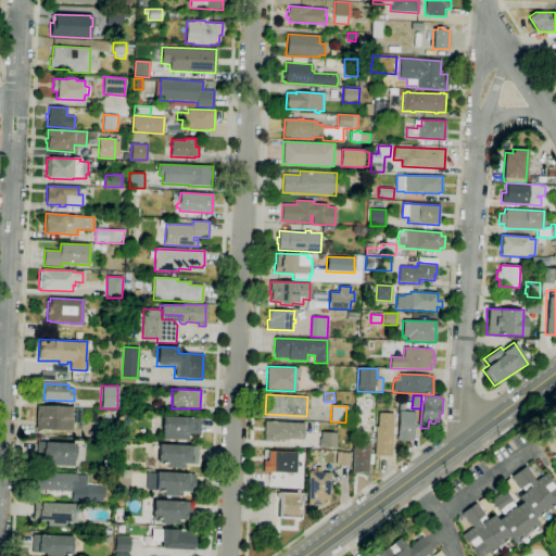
[(72,430),(36,429),(37,406),(73,407),(72,430)]
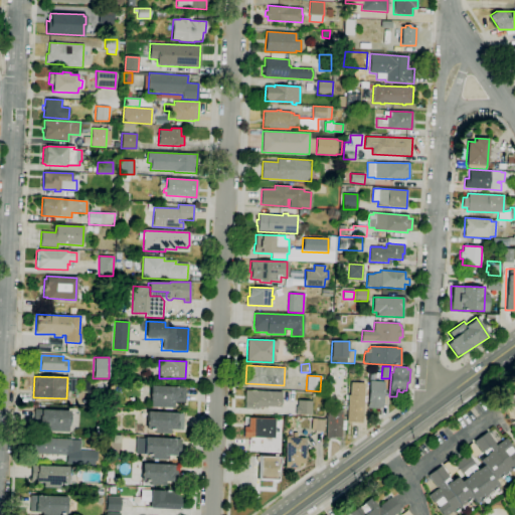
[(379,408),(368,408),(369,381),(385,382),(383,407),(379,407),(379,408)]
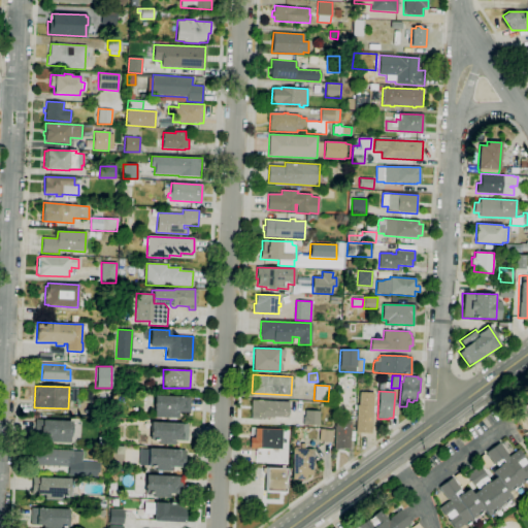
[(371,433),(355,432),(357,405),(359,405),(359,392),(373,393),(371,433)]
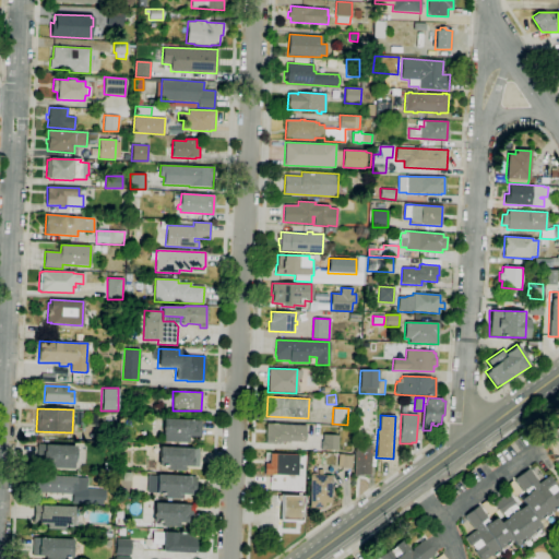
[(188,443),(162,441),(163,419),(194,420),(201,421),(200,436),(188,436),(188,443)]
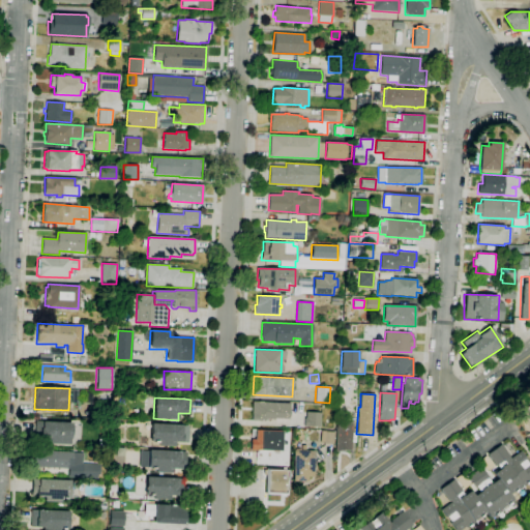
[(266,421),(252,421),(253,402),(290,404),(290,420),(266,419),(266,421)]
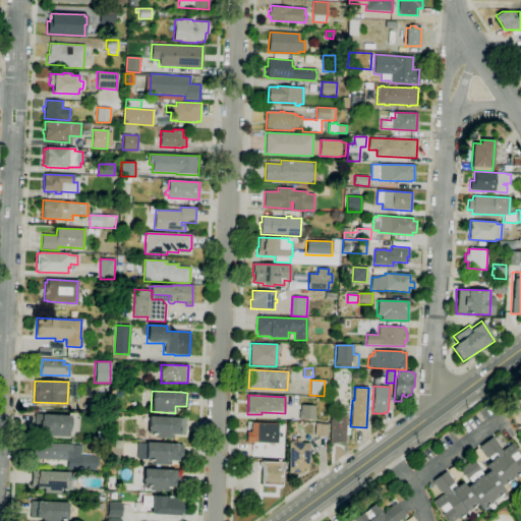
[(315,420),(298,419),(299,404),(315,405),(315,420)]
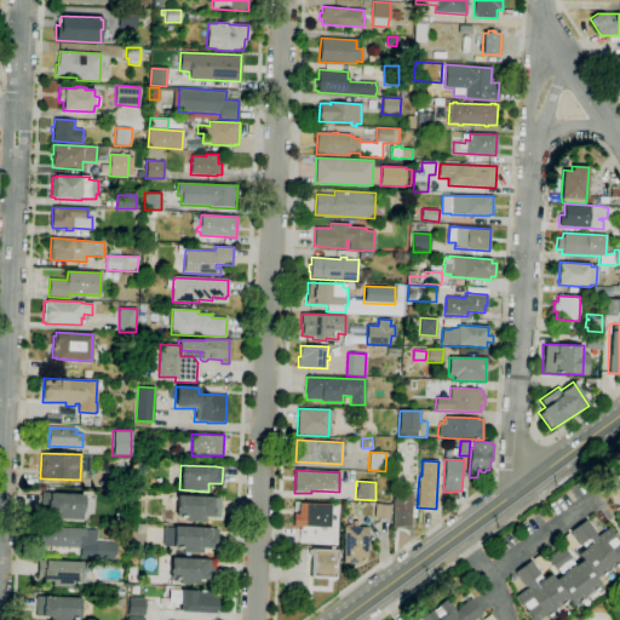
[(82,520),(53,518),(53,511),(41,511),(41,493),(85,494),(84,512),(82,512),(82,520)]
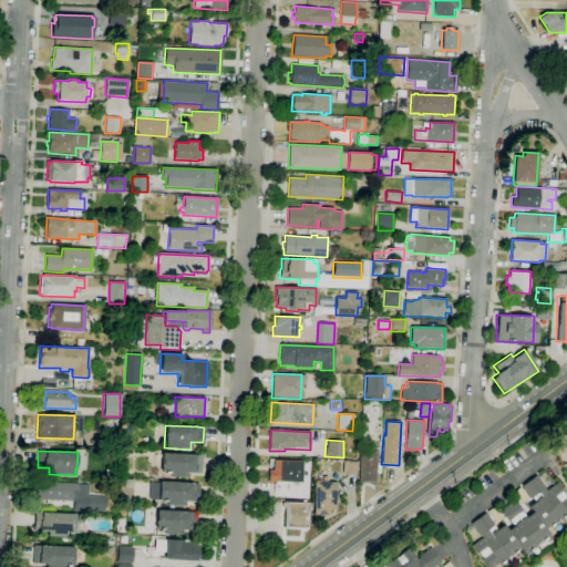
[(368,483),(359,483),(360,452),(378,452),(375,482),(368,482),(368,483)]
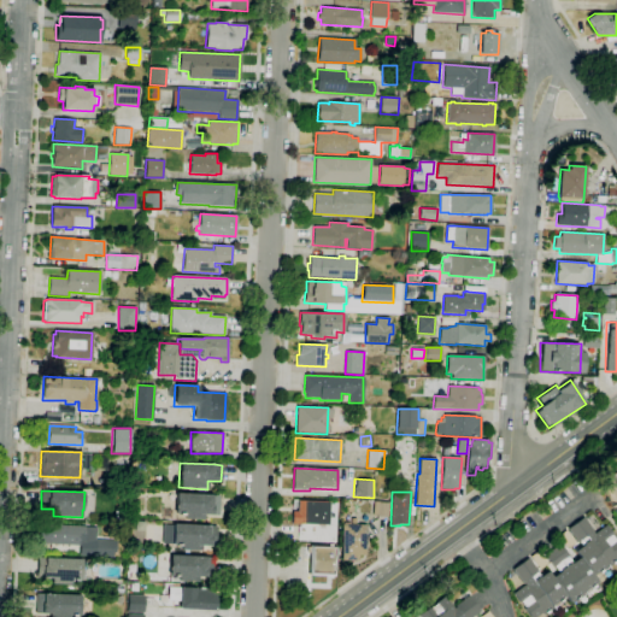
[(204,519),(183,519),(184,515),(176,515),(176,493),(212,495),(219,495),(218,515),(204,515),(204,519)]
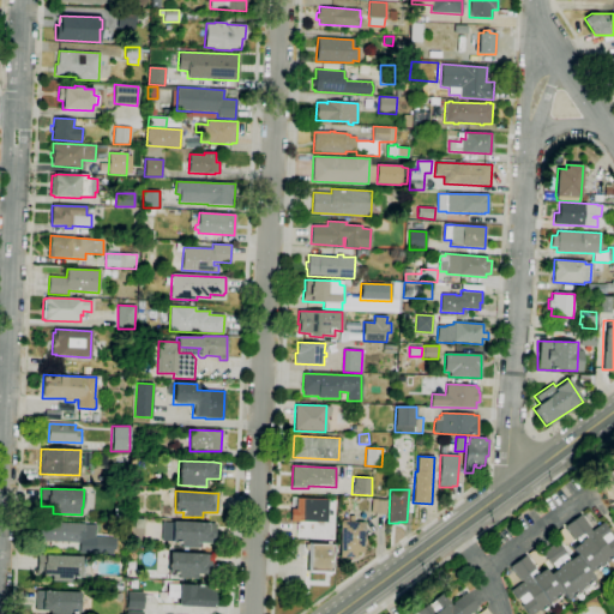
[(326,523),(290,521),(292,509),(296,509),(296,498),(326,499),(326,523)]
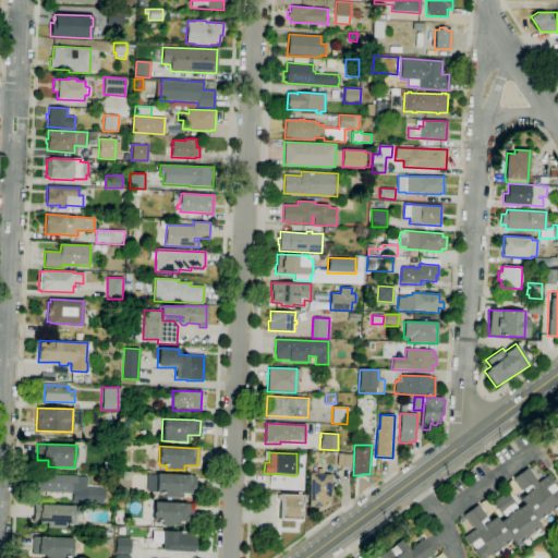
[(350,468),(340,466),(341,455),(351,456),(350,468)]
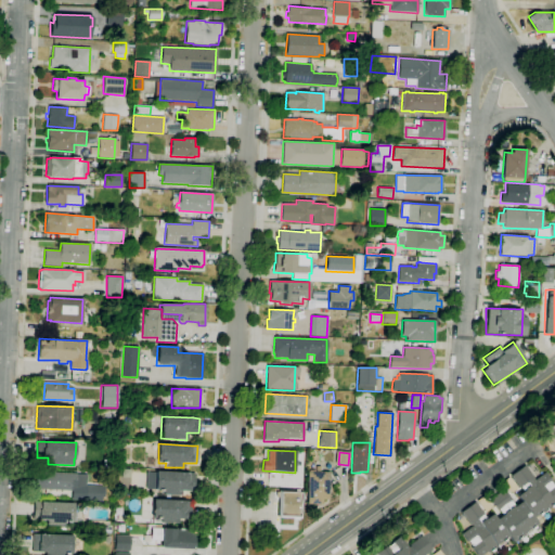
[(520,539),(519,538),(517,540),(516,539),(512,542),(507,537),(504,539),(505,540),(503,542),(503,543),(489,554),(487,552),(481,554),(476,554),(470,547),(472,546),(468,541),(467,542),(461,534),(473,526),(470,524),(470,525),(461,512),(475,502),(485,514),(483,515),(486,518),(492,514),(497,519),(503,515),(501,512),(500,512),(490,500),(503,489),(513,501),(512,502),(515,506),(521,501),(517,495),(524,491),(521,487),(520,488),(511,476),(525,465),(534,477),(533,478),(534,480),(545,473),(551,480),(550,480),(554,487),(554,486),(554,501),(554,502),(554,503),(554,504),(546,511),(541,515),(540,514),(538,516),(537,515),(533,517),(538,523),(533,527),(533,528),(531,529),(532,530),(520,539)]
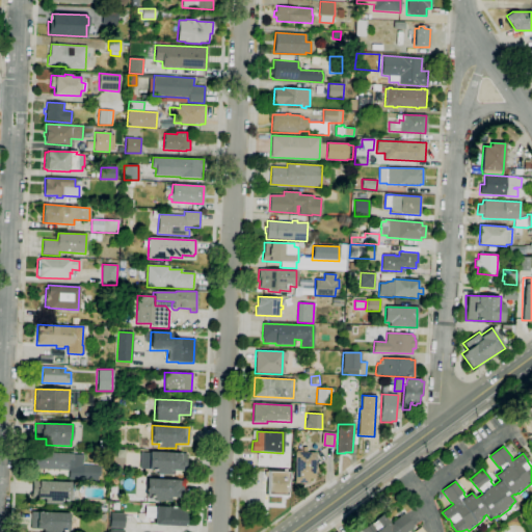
[(309,483),(294,483),(294,452),(295,452),(295,451),(302,451),(302,447),(307,447),(307,452),(315,452),(315,479),(309,479),(309,483)]
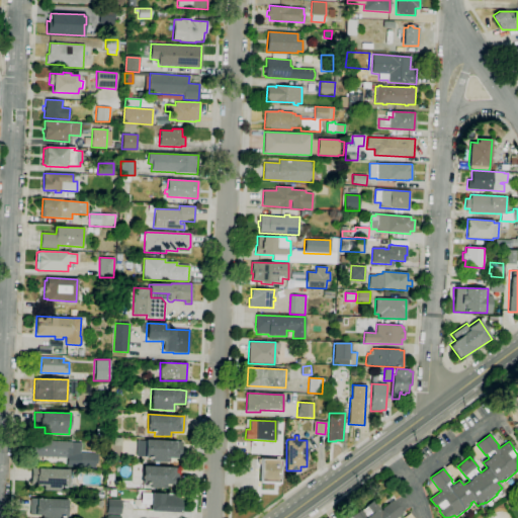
[(66,458),(37,456),(38,440),(72,442),(72,453),(67,455),(66,458)]
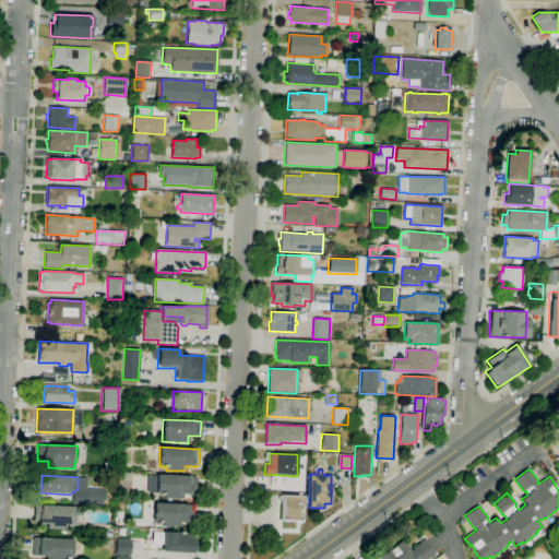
[(181,499),(164,498),(164,495),(155,494),(155,492),(146,492),(147,476),(156,476),(156,475),(197,477),(195,495),(181,494),(181,499)]
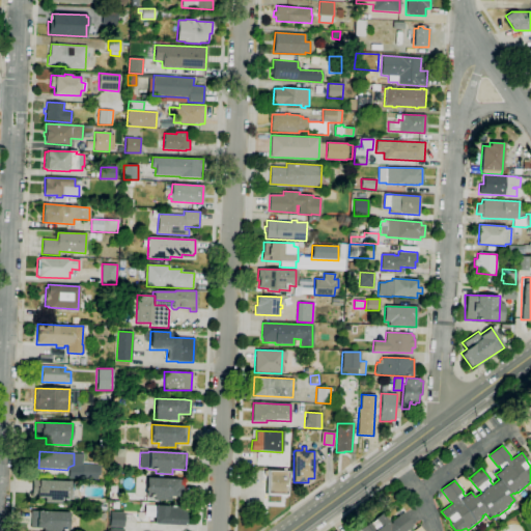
[(488,472),(480,462),(487,456),(495,467),(488,472)]
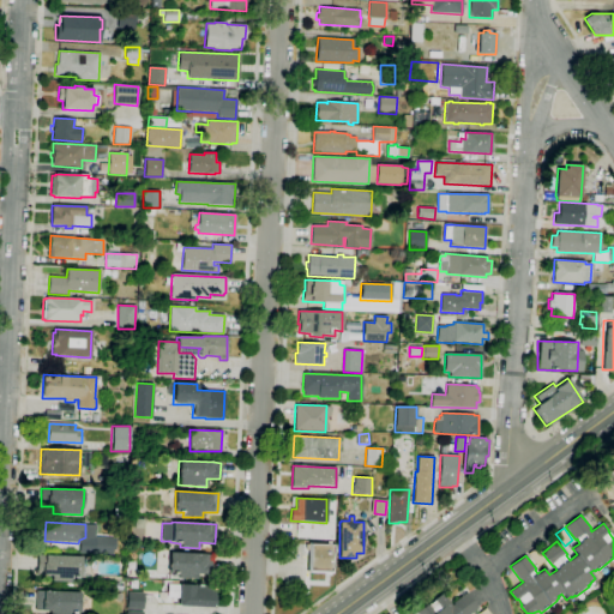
[(113,554),(79,553),(79,540),(85,537),(116,539),(115,549),(113,549),(113,554)]
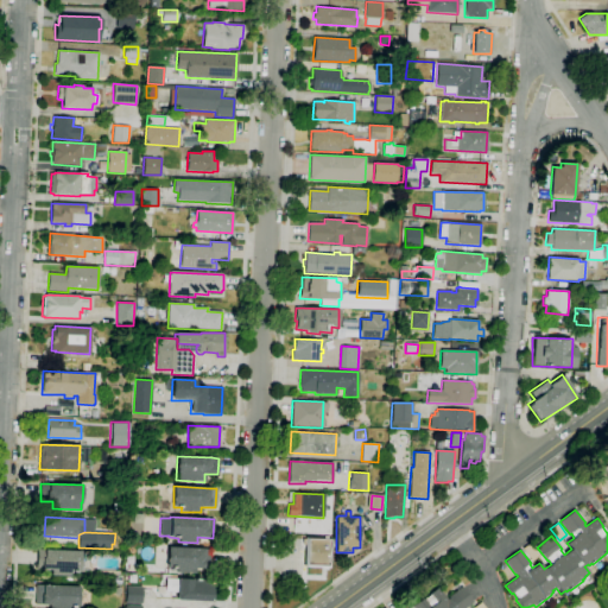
[(329,567),(306,565),(306,562),(302,562),(302,550),(306,550),(308,539),(329,540),(329,567)]
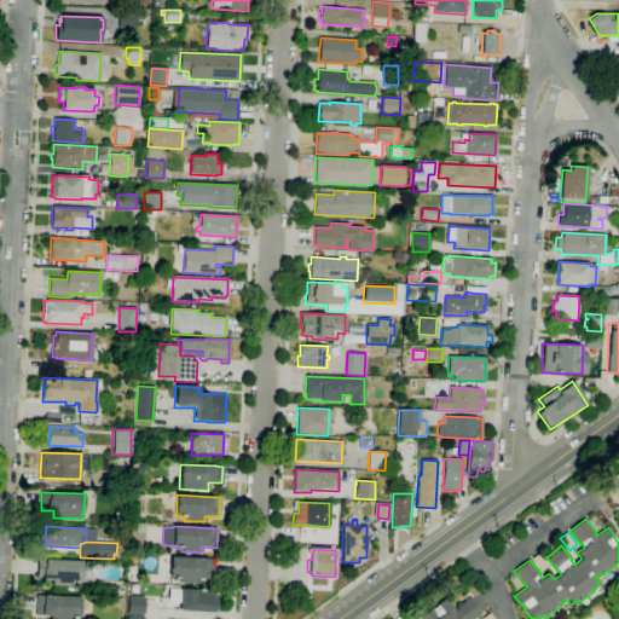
[(542,572),(532,559),(541,553),(549,566),(542,572)]
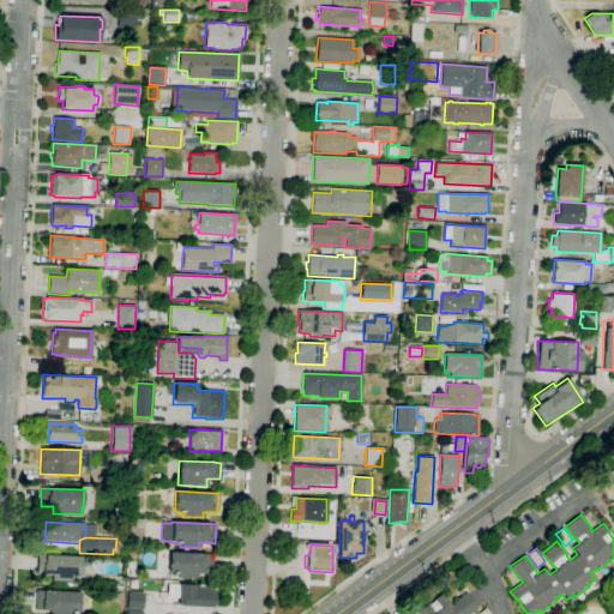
[(197,579),(178,578),(178,573),(156,572),(157,553),(169,553),(206,554),(212,555),(211,575),(197,573),(197,579)]
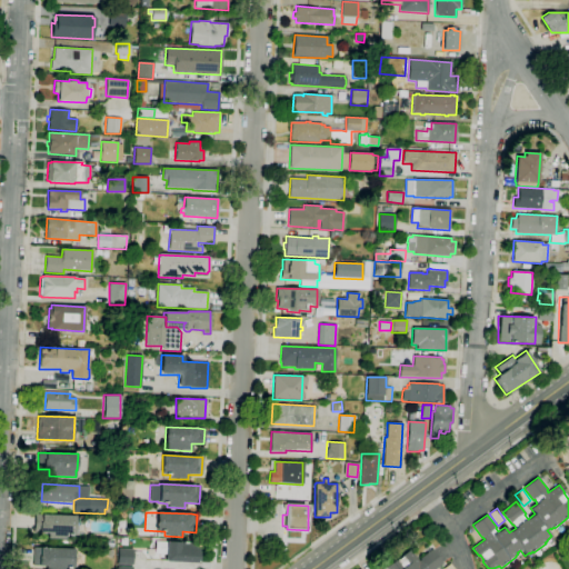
[(66,539),(47,538),(48,533),(33,532),(35,515),(76,517),(75,536),(66,535),(66,539)]
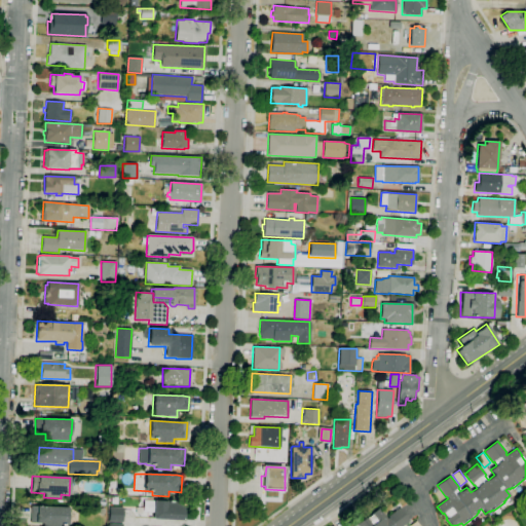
[(181,502),(180,506),(185,506),(184,521),(153,519),(153,513),(143,512),(143,500),(153,501),(153,500),(181,502)]
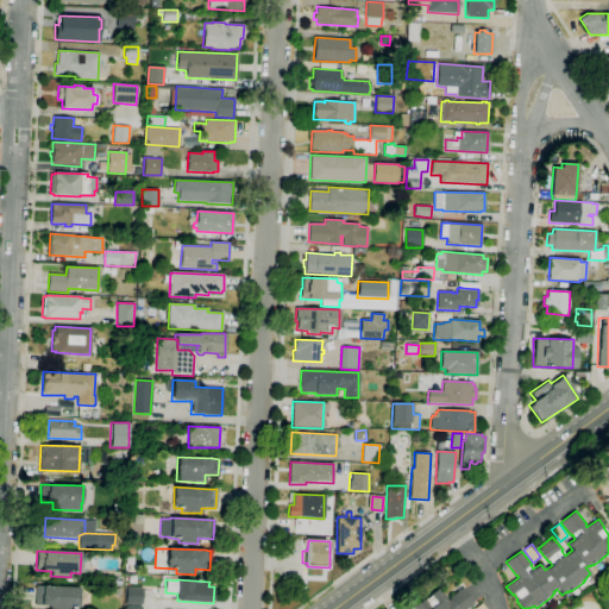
[(68,608),(49,608),(49,606),(35,604),(36,585),(80,588),(79,608),(69,608),(68,608)]
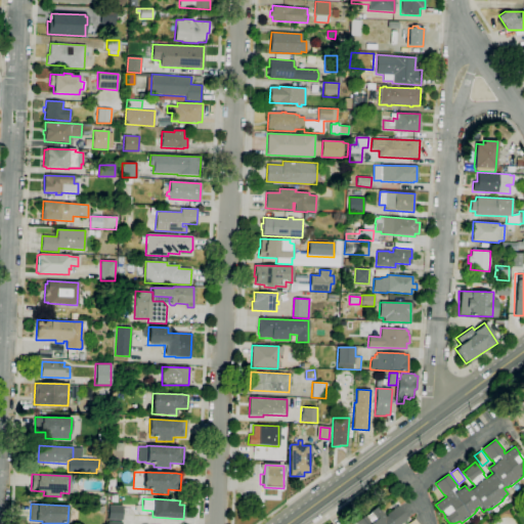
[(355,523),(354,522),(364,515),(365,517),(369,514),(368,512),(377,506),(384,515),(398,505),(408,519),(401,523),(355,523)]
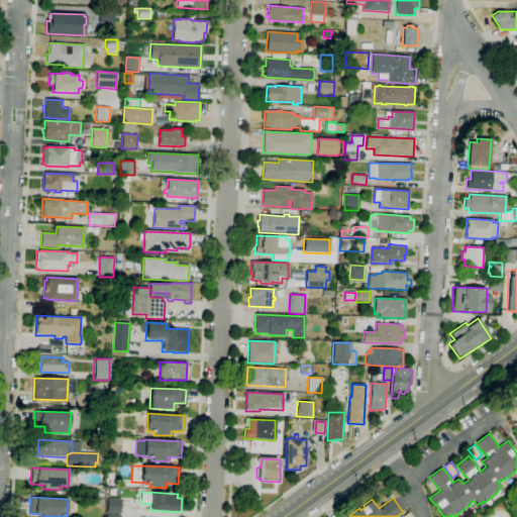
[(120,513),(106,512),(107,499),(121,499),(120,513)]
